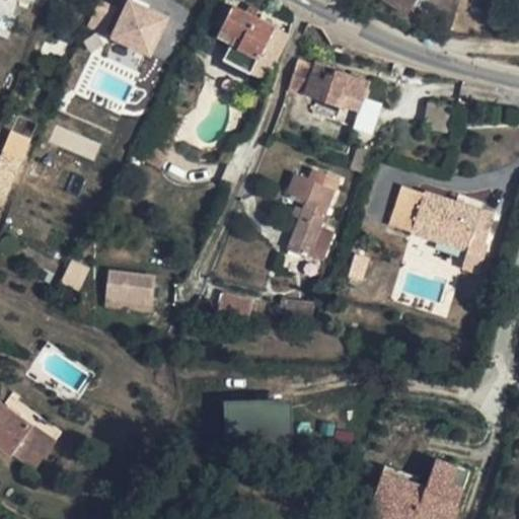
[(97,0),(95,0),(88,31),(110,36),(119,5),(97,0)]
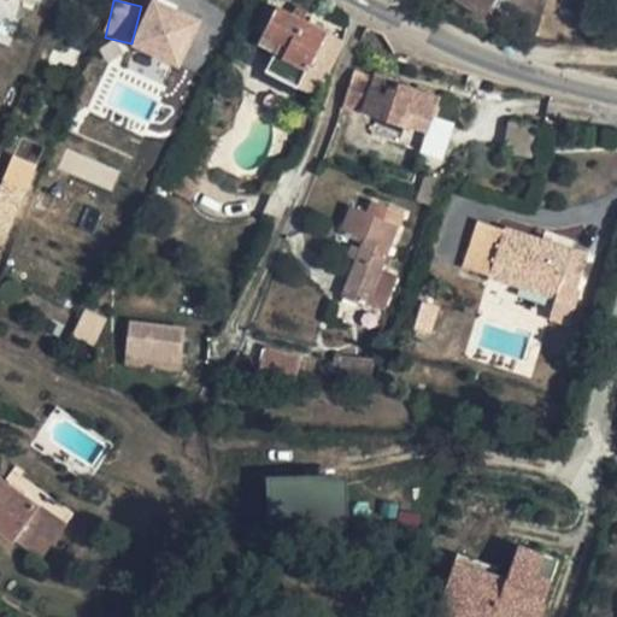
[(157,0),(148,0),(130,48),(181,69),(201,18),(157,0)]
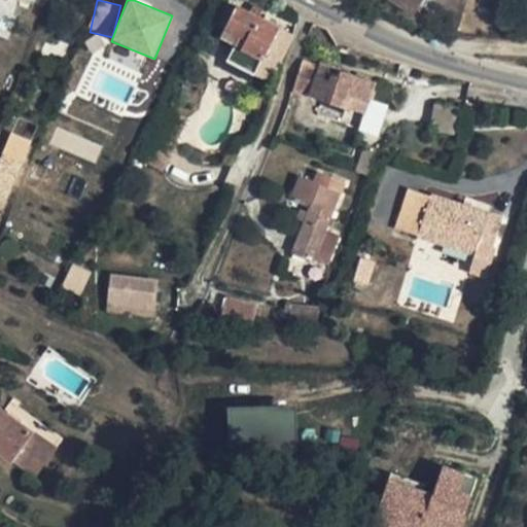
[(295,35),(238,6),(227,28),(223,36),(238,43),(280,66),(295,35)]
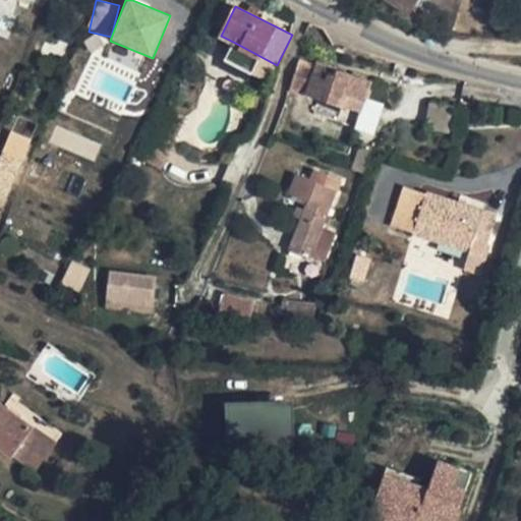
[(372,81),(316,63),(315,67),(301,63),(293,90),(306,94),(362,112),(372,81)]
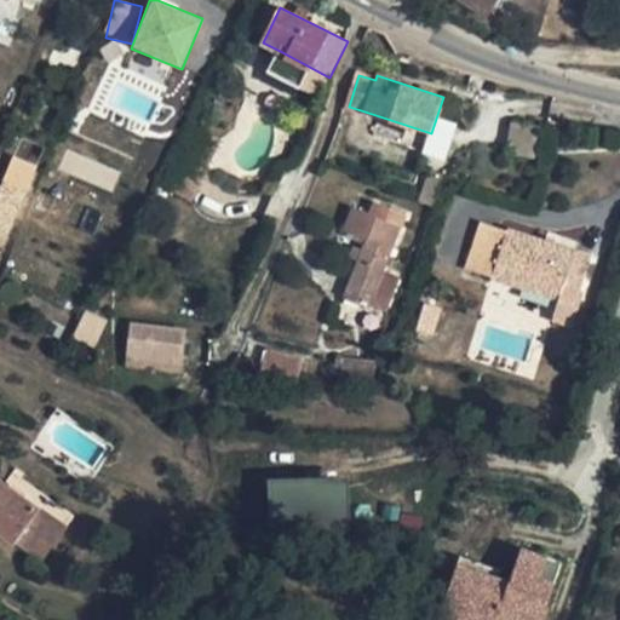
[(38,170),(15,159),(0,191),(0,239),(5,242),(38,170)]
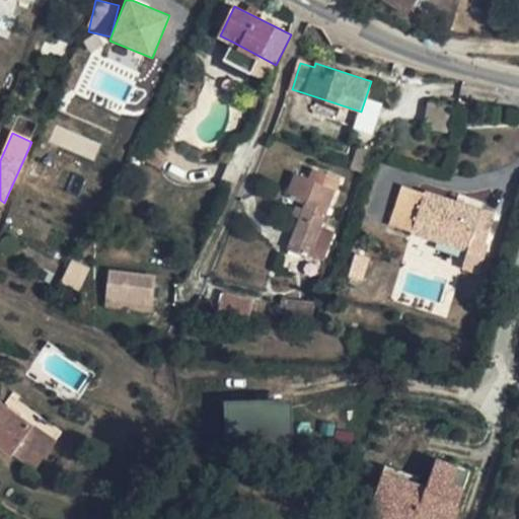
[(371,150),(358,146),(351,168),(363,173),(371,150)]
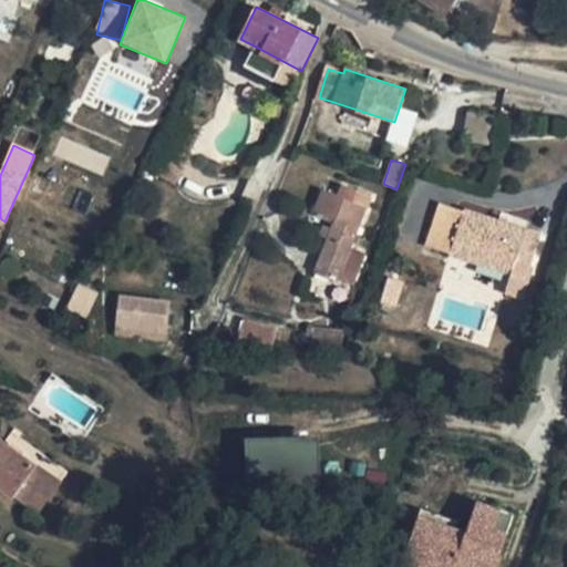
[(344,197),(325,188),(315,212),(336,219),(332,227),(328,239),(315,270),(340,281),(353,248),(369,207),(373,195),(349,186),(344,197)]
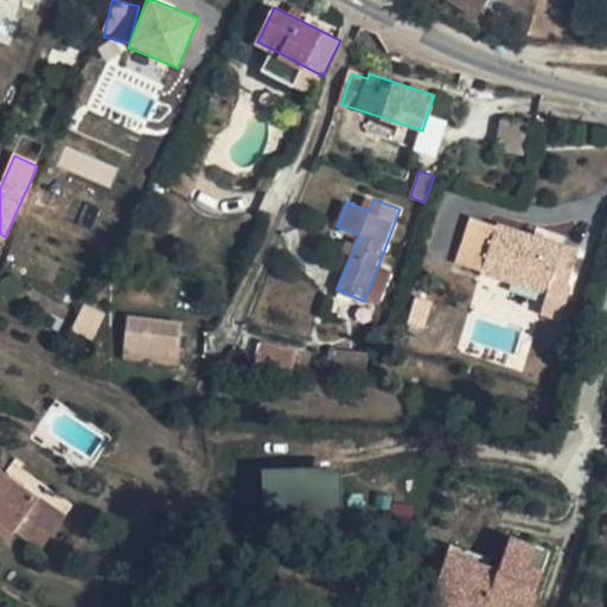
[(498,224),(471,216),(454,264),(481,273),(498,224)]
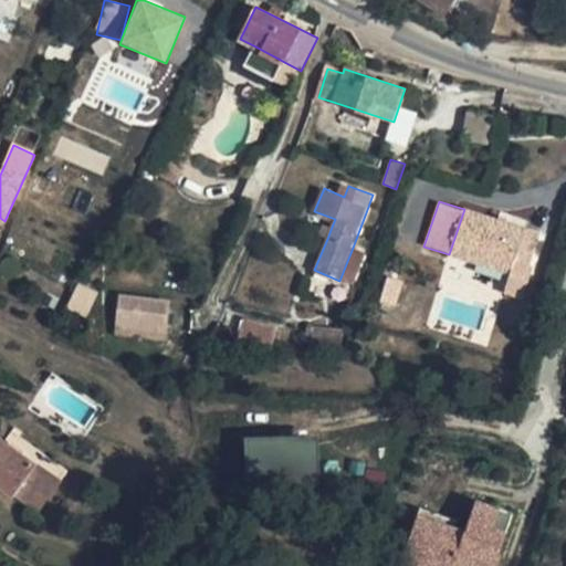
[(542,233),(464,209),(449,254),(526,279),(542,233)]
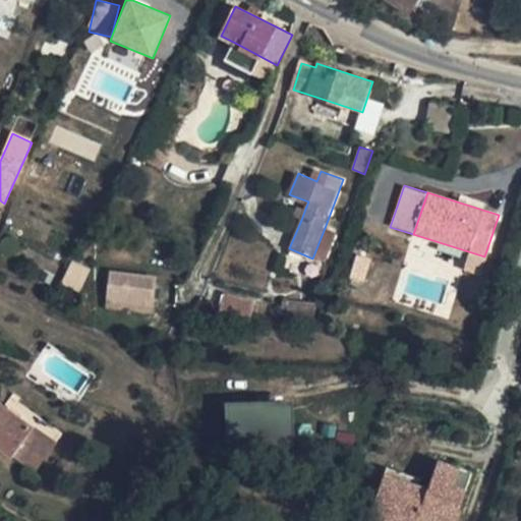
[(305,209),(298,207),(294,217),(301,220),(305,209)]
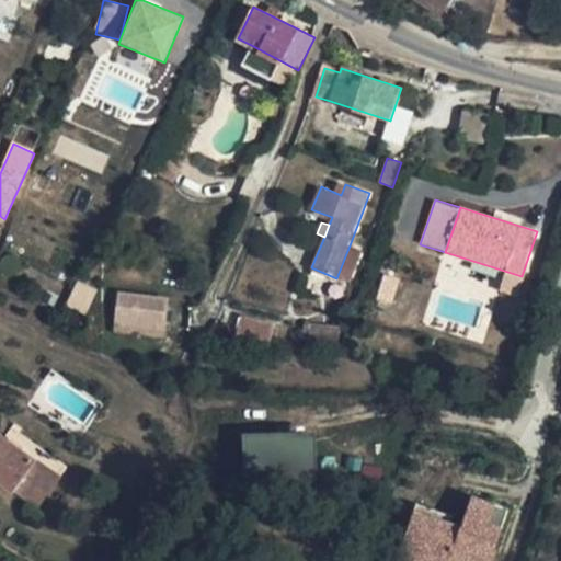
[(364,251),(350,245),(336,278),(351,283),(364,251)]
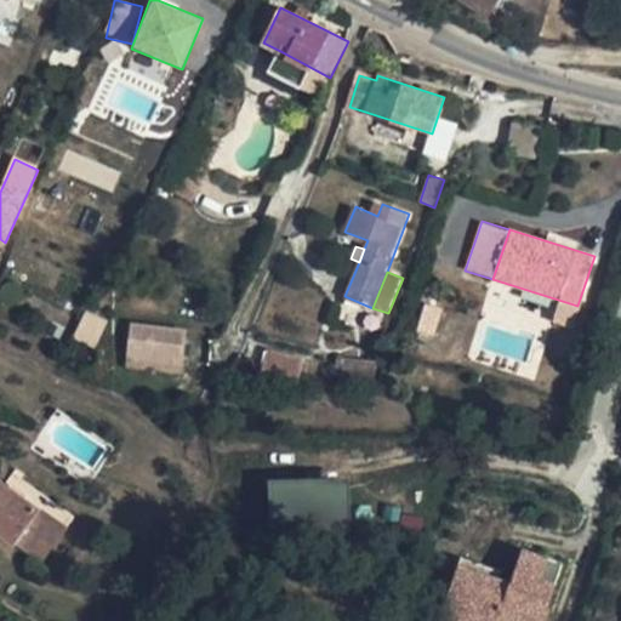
[(184,332),(134,326),(131,354),(181,360),(184,332)]
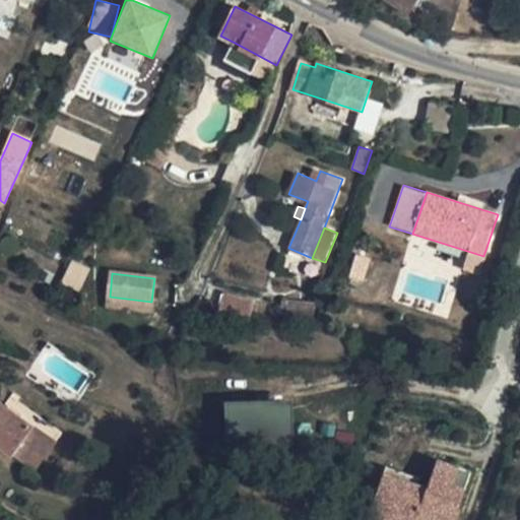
[(256,301),(224,293),(219,311),(250,320),(256,301)]
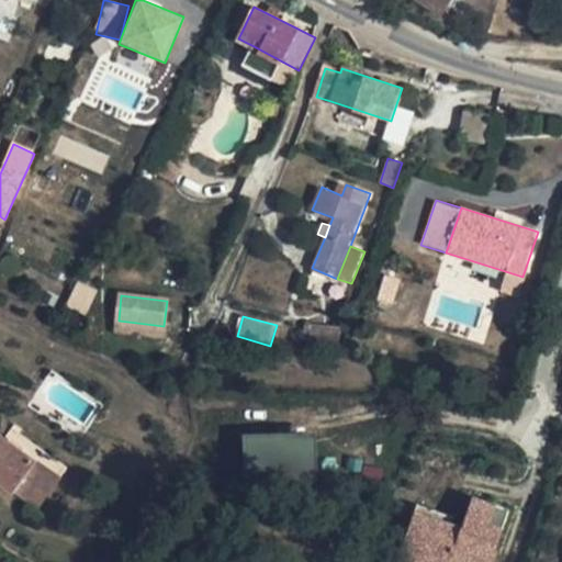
[(343,328),(311,325),(308,344),(339,347),(343,328)]
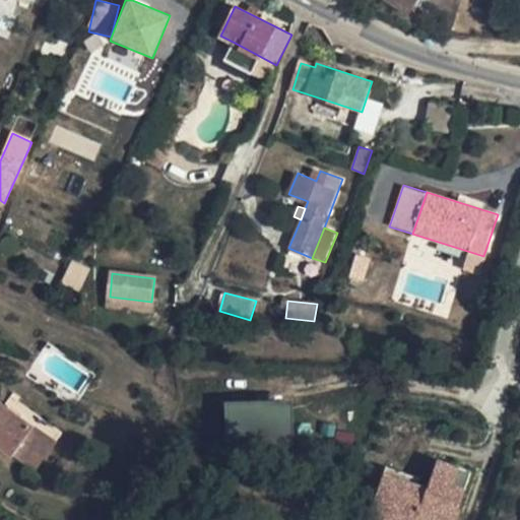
[(222,401),(223,443),(290,441),(289,399),(222,401)]
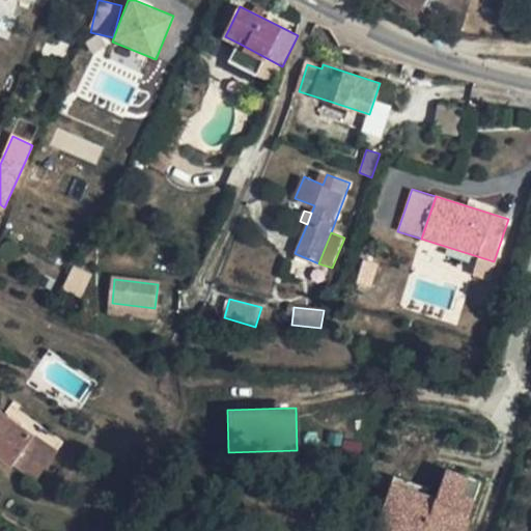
[(0,410),(0,456),(12,467),(14,466),(36,481),(58,451),(0,410)]
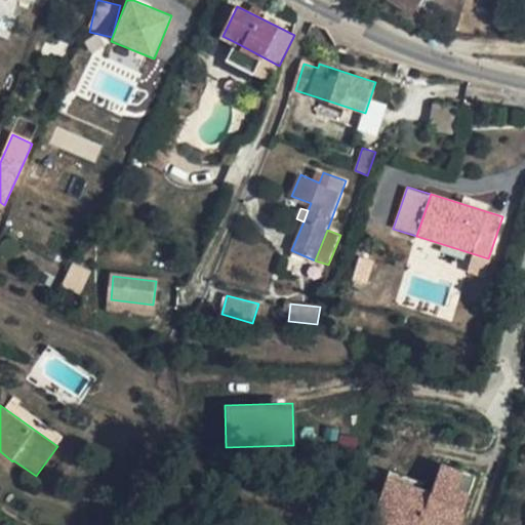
[(387,473),(369,524),(458,524),(475,475),(439,463),(432,487),(387,473)]
